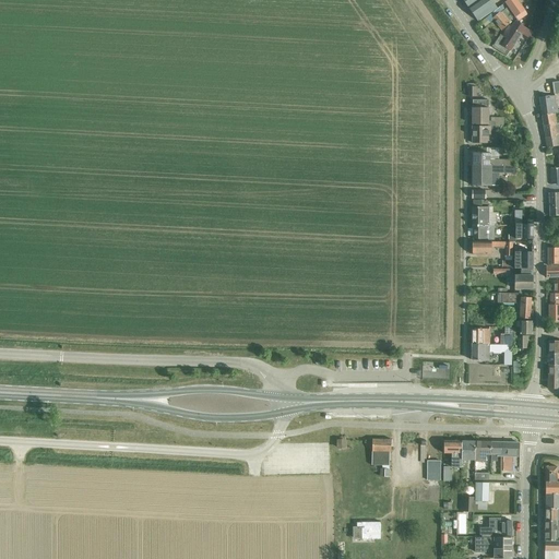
[(490,0),(462,0),(477,22),(497,8),(490,0)]
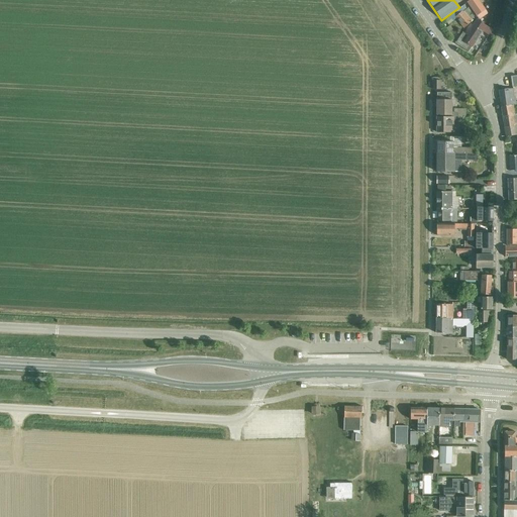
[(470,0),(468,2),(480,19),(488,13),(478,0),(470,0)]
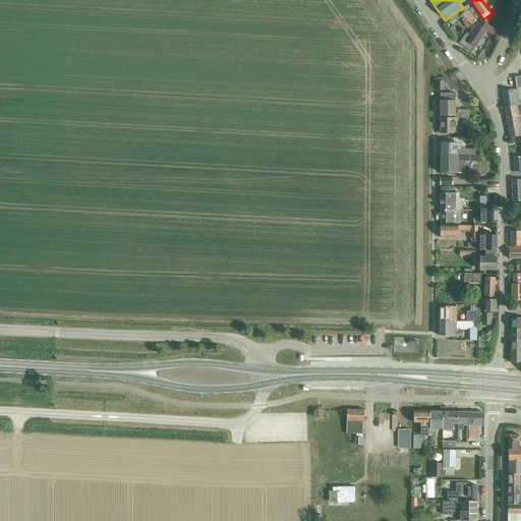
[(453,17),(456,20),(458,17),(468,29),(476,20),(475,19),(477,17),(467,5),(453,17)]
